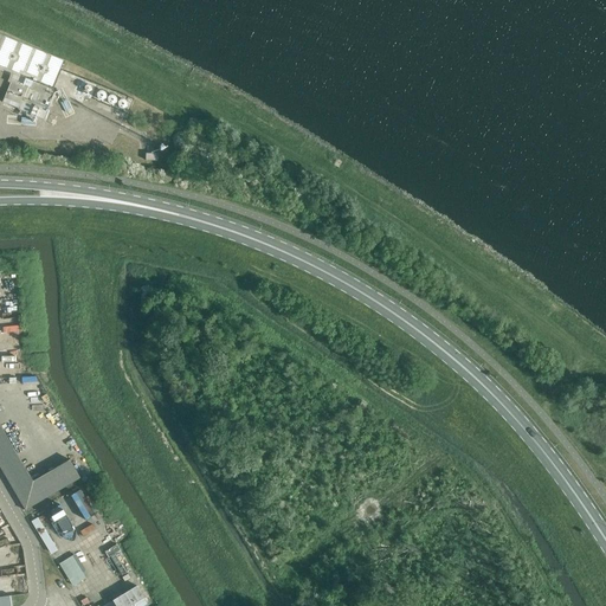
[(0,69),(5,71),(11,73),(11,76),(8,82),(11,83),(2,103),(1,105),(19,113),(20,109),(23,109),(21,113),(24,115),(28,116),(30,114),(38,117),(39,116),(42,115),(46,116),(50,107),(42,103),(44,98),(52,102),(57,103),(59,97),(55,95),(51,94),(64,60),(0,34),(0,69)]
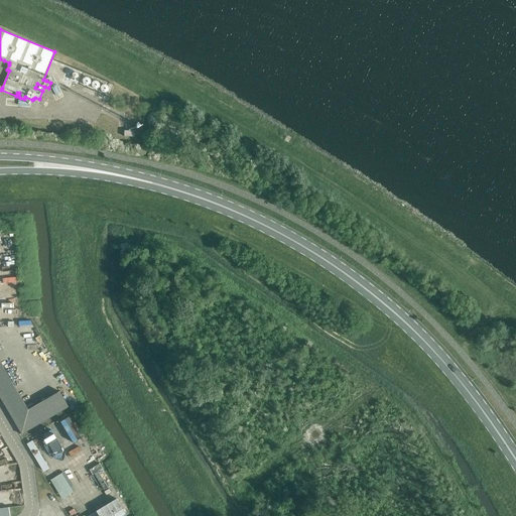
[(52,75),(44,79),(46,82),(46,83),(55,101),(63,97),(52,75)]
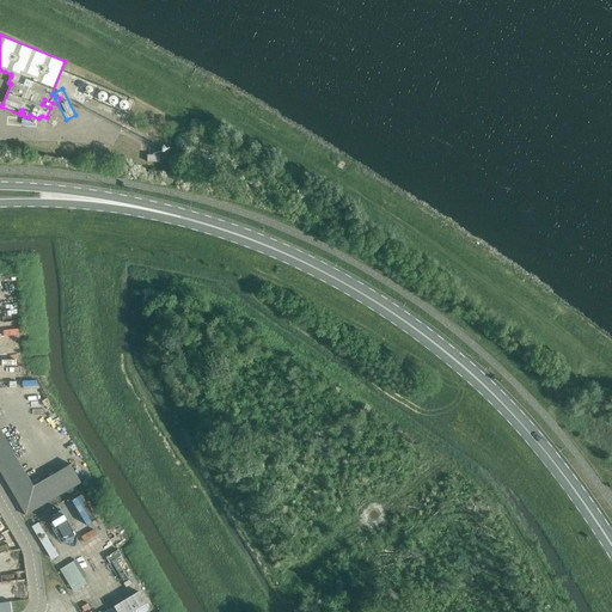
[(30,118),(7,116),(6,126),(36,127),(37,118),(36,121),(30,118)]
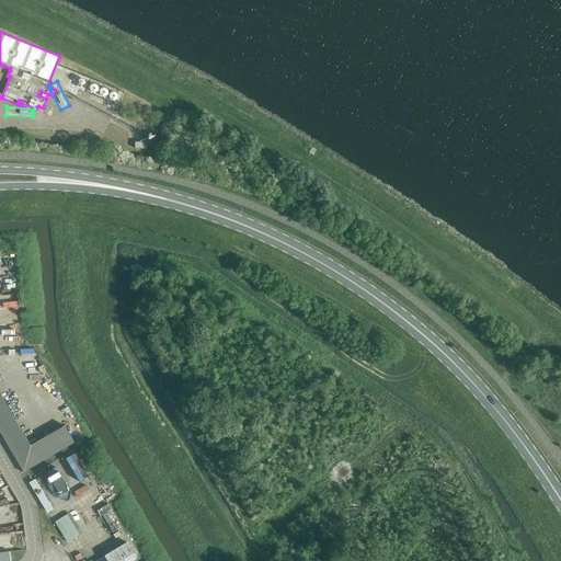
[(31,446),(0,393),(0,433),(23,473),(75,443),(65,426),(31,446)]
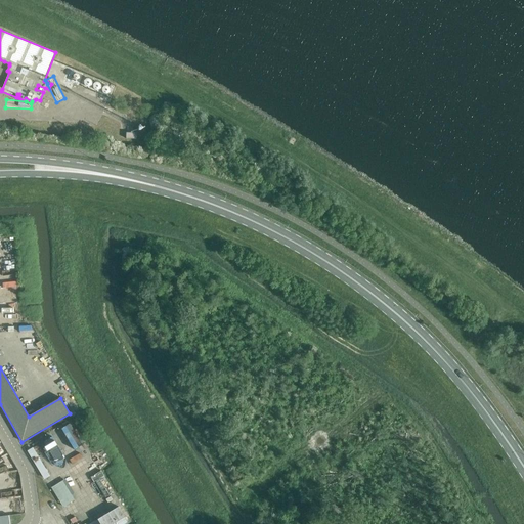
[(69,424),(81,444),(85,442),(74,421),(69,424)]
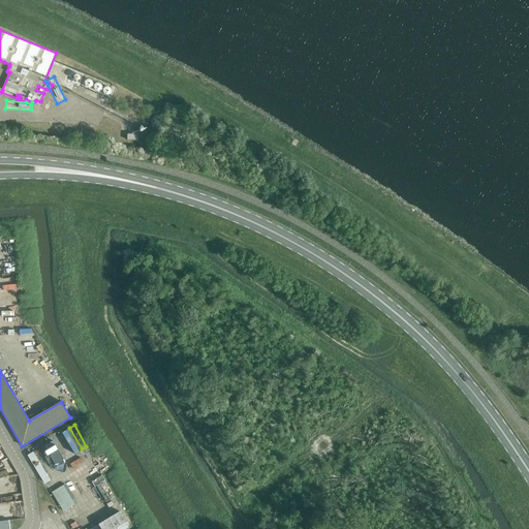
[(53,440),(41,446),(55,468),(56,469),(57,470),(58,470),(59,471),(60,471),(61,472),(63,472),(64,472),(65,471),(65,469),(66,468),(66,467),(66,465),(66,464),(66,463),(65,462),(53,440)]
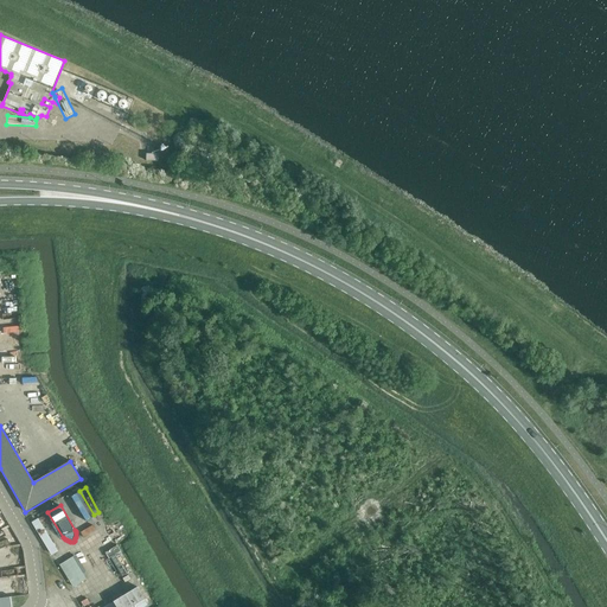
[(51,556),(58,551),(38,518),(31,523),(51,556)]
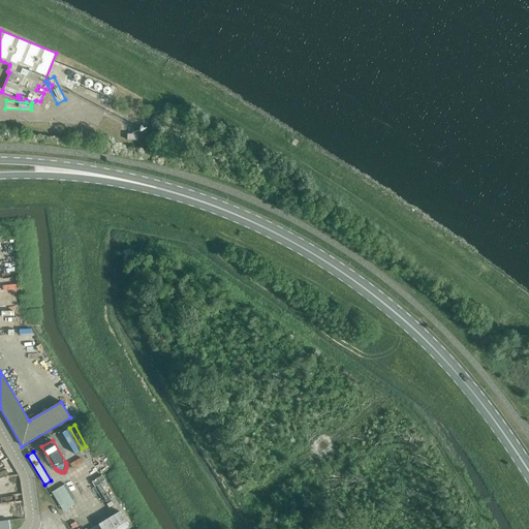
[(96,466),(86,472),(89,477),(100,471),(96,466)]
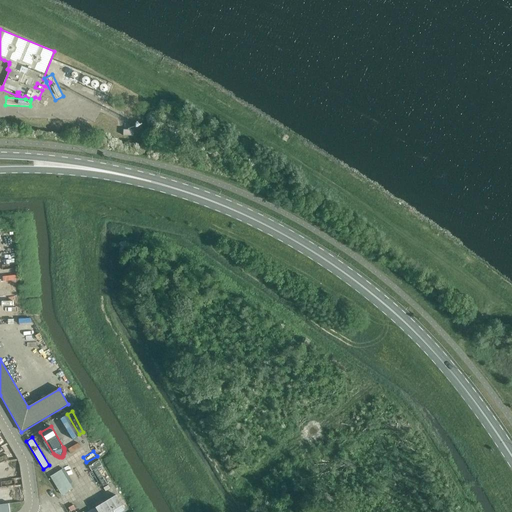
[(62,496),(73,489),(70,484),(72,482),(64,468),(50,477),(62,496)]
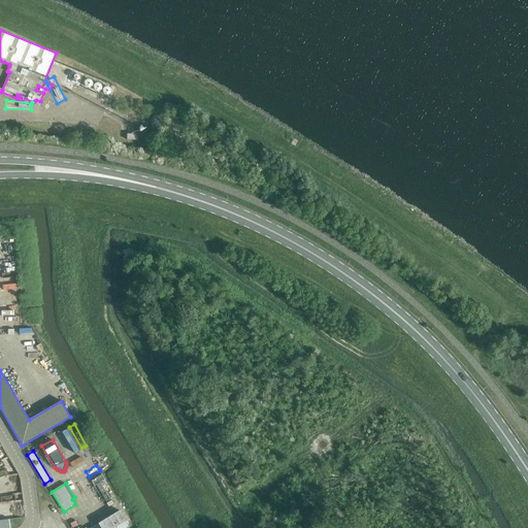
[(119,510),(89,527),(125,527),(129,526),(119,510)]
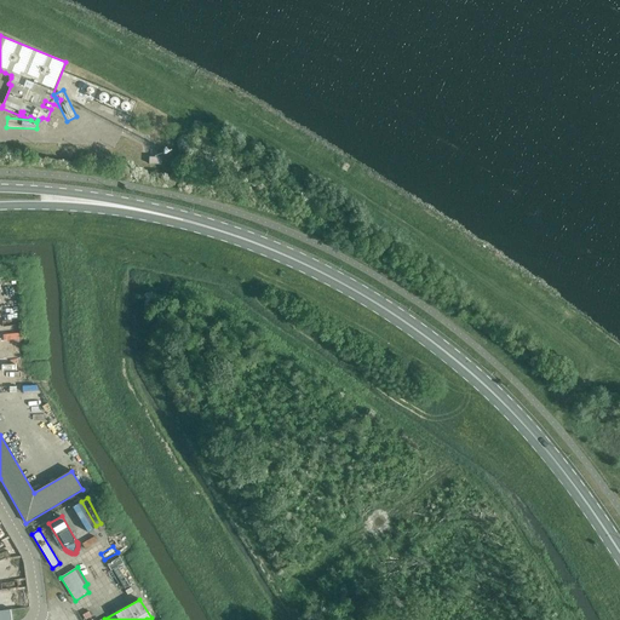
[(13,619),(12,609),(0,610),(0,619),(13,619)]
